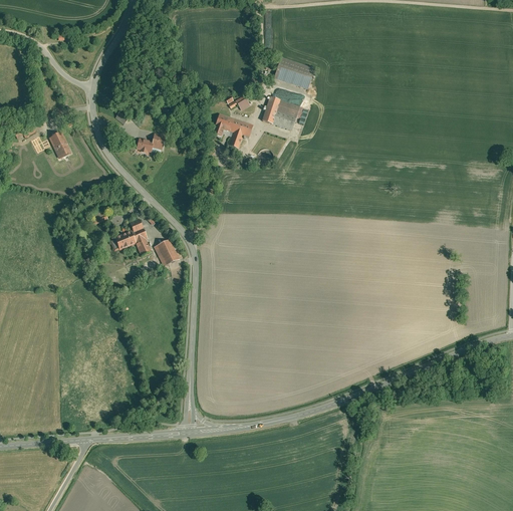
[(314,69),(280,57),(273,79),(306,91),(314,69)]
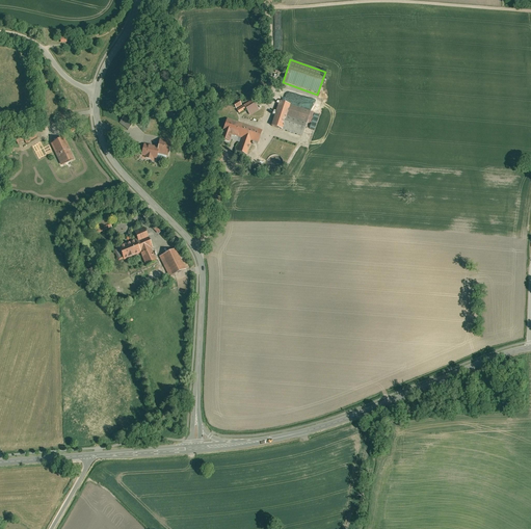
[(279,101),(297,107),(299,102),(279,96),(277,100),(279,101)]
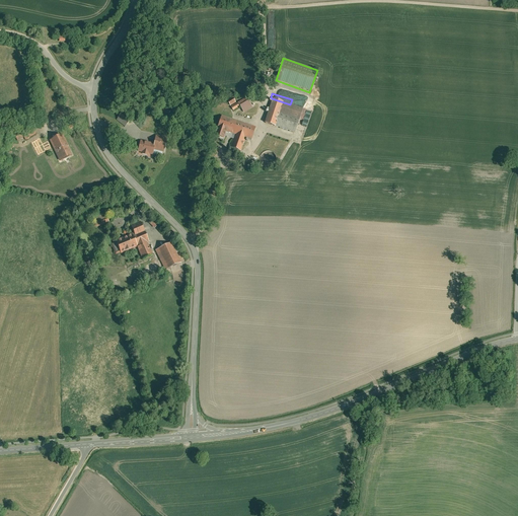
[(239,106),(243,112),(251,106),(250,104),(246,97),(245,96),(244,97),(236,102),(239,106)]
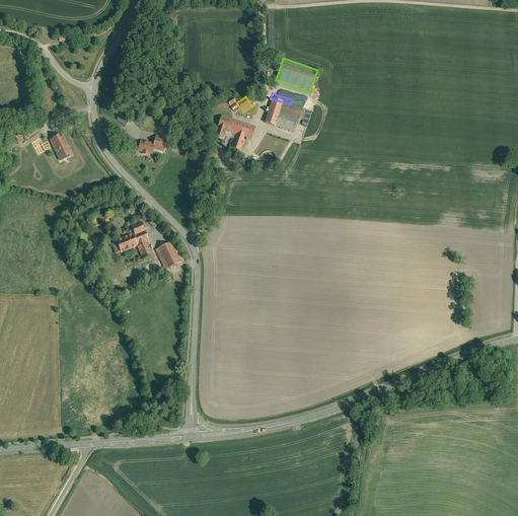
[(230,106),(235,103),(232,97),(226,101),(230,106)]
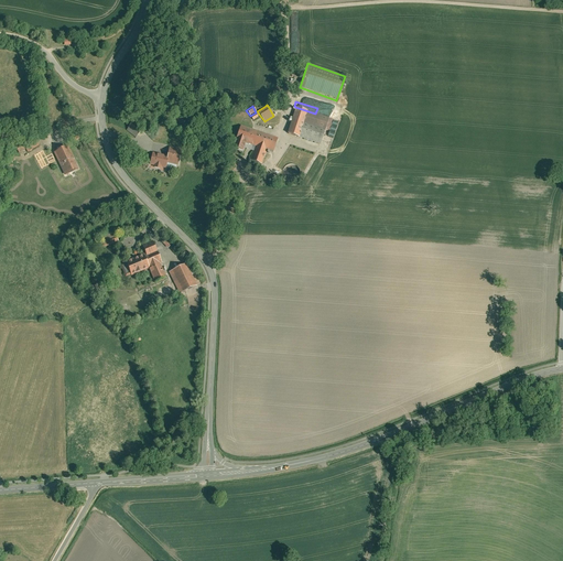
[(315,114),(295,107),(287,132),(320,143),(325,129),(328,130),(333,119),(315,114)]
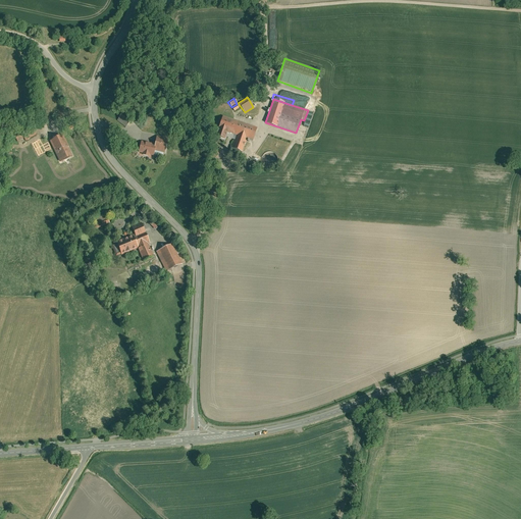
[(256,126),(222,115),(215,137),(224,140),(226,132),(236,135),(230,149),(242,152),(247,139),(252,140),(256,126)]
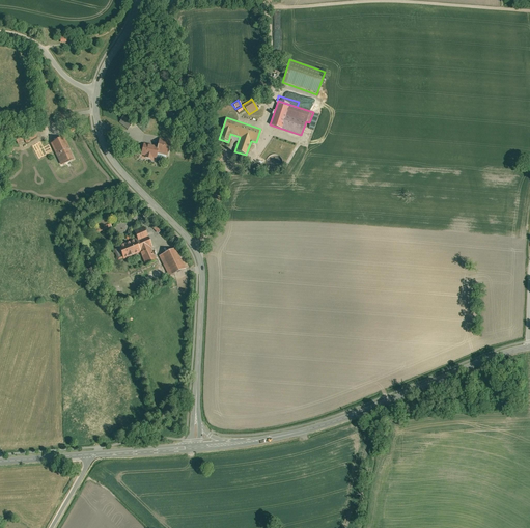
[(121,118),(118,122),(127,128),(130,123),(121,118)]
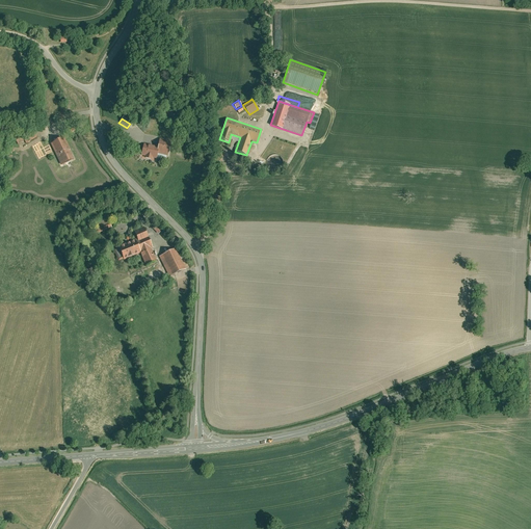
[(23,134),(27,140),(37,135),(34,128),(23,134)]
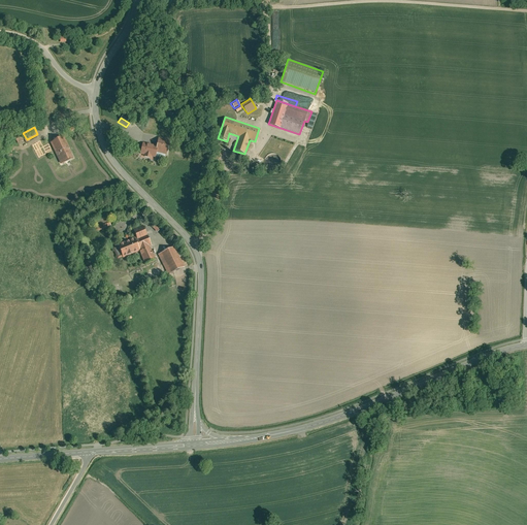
[(64,135),(52,141),(61,161),(73,156),(64,135)]
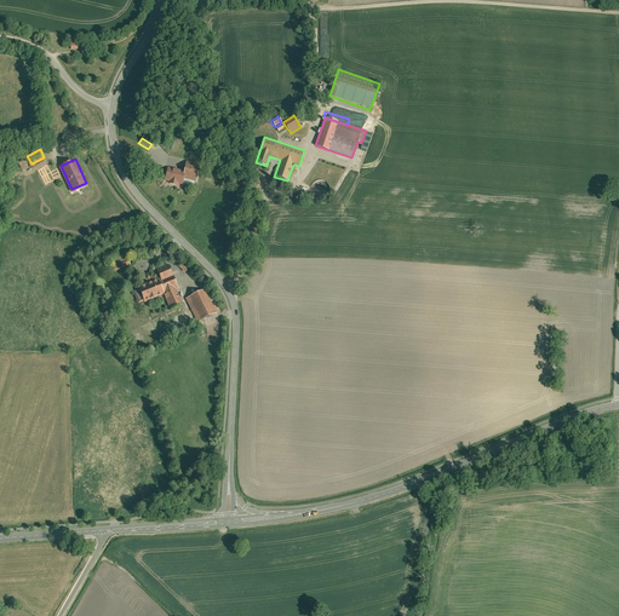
[(184,171),(183,180),(196,183),(199,172),(200,165),(185,161),(183,171),(184,171)]
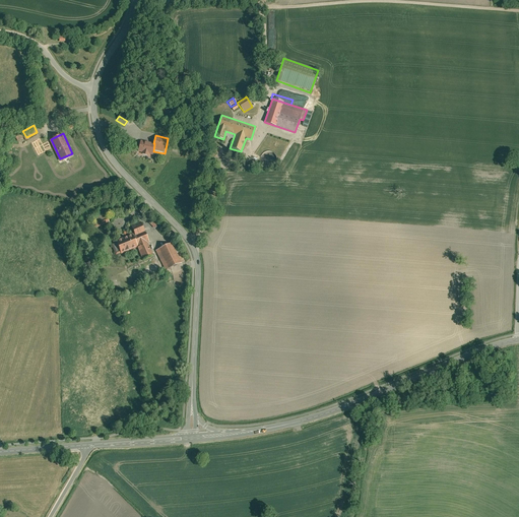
[(144,141),(140,140),(137,152),(140,153),(140,154),(148,156),(148,155),(152,156),(153,151),(154,143),(153,143),(150,142),(149,143),(144,142),(144,141)]
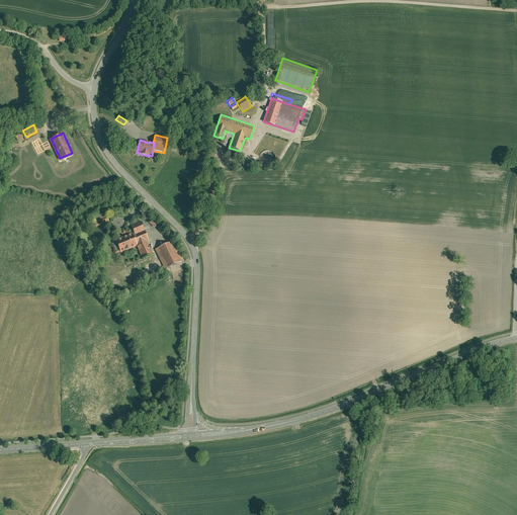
[(208,153),(217,155),(220,148),(211,145),(208,153)]
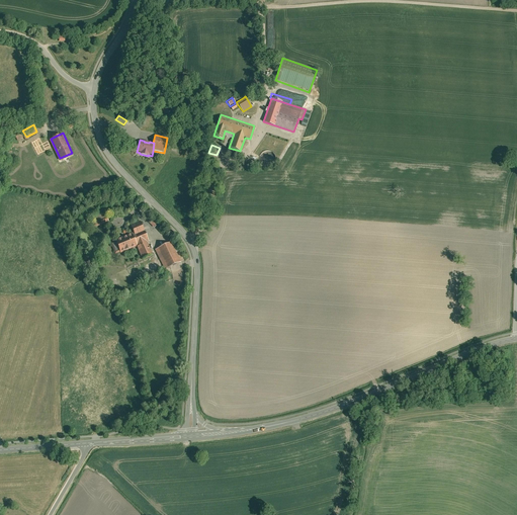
[(275,154),(273,151),(270,150),(267,150),(263,151),(261,153),(259,156),(259,159),(260,162),(262,165),(265,166),(268,167),(272,166),(274,163),(276,160),(276,157),(275,154)]
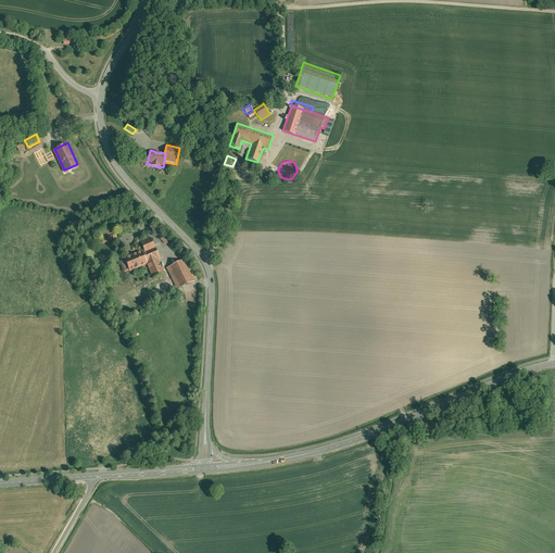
[(116,237),(112,226),(96,233),(100,243),(109,240),(109,239),(116,237)]
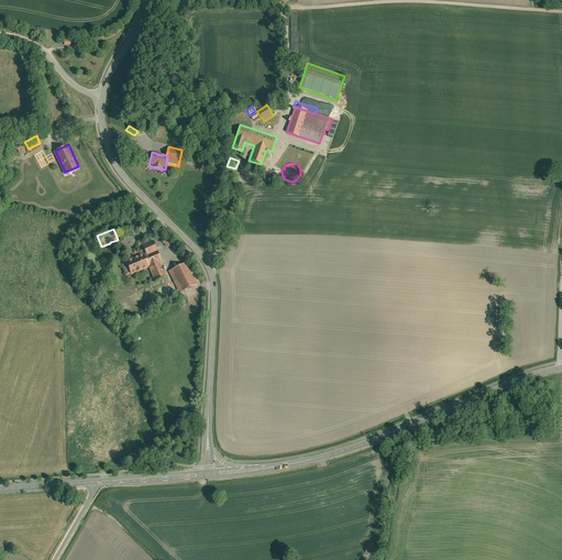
[(161,261),(163,260),(154,237),(141,242),(145,251),(123,260),(123,261),(122,262),(127,273),(132,271),(133,272),(151,265),(156,278),(166,274),(161,261)]
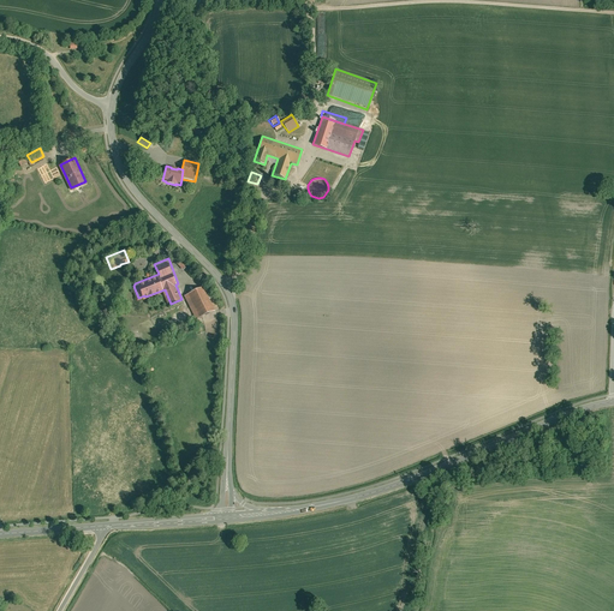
[(179,262),(178,264),(183,269),(185,268),(189,263),(184,258),(179,262)]
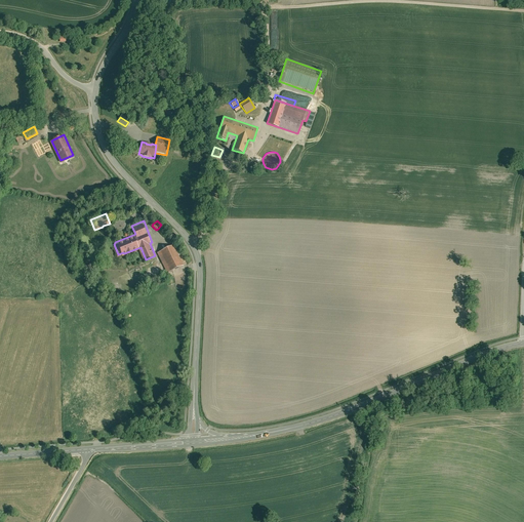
[(183,266),(173,244),(157,252),(166,273),(183,266)]
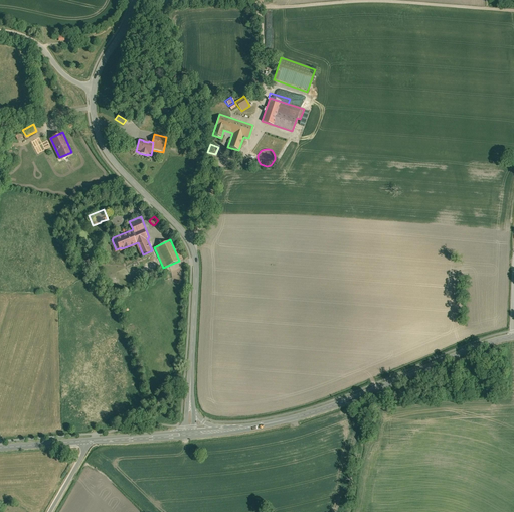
[(92,252),(81,257),(86,265),(90,263),(96,260),(92,252)]
